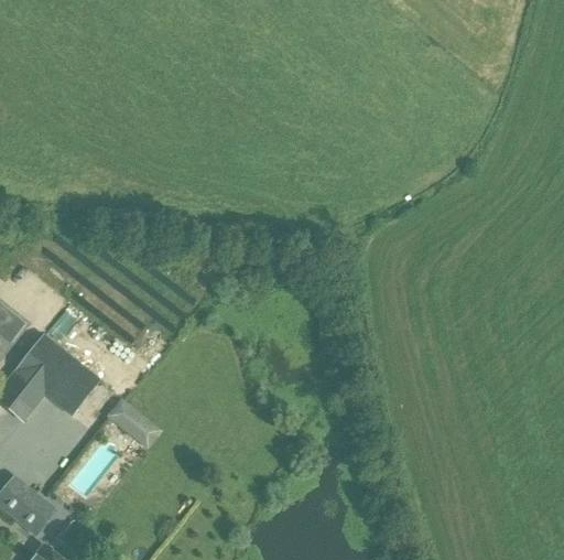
[(0,303),(0,353),(24,323),(0,303)]
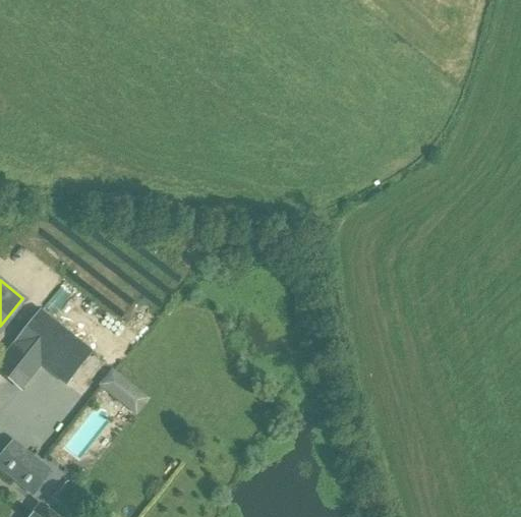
[(65,384),(93,350),(39,307),(0,355),(0,371),(20,389),(41,364),(65,384)]
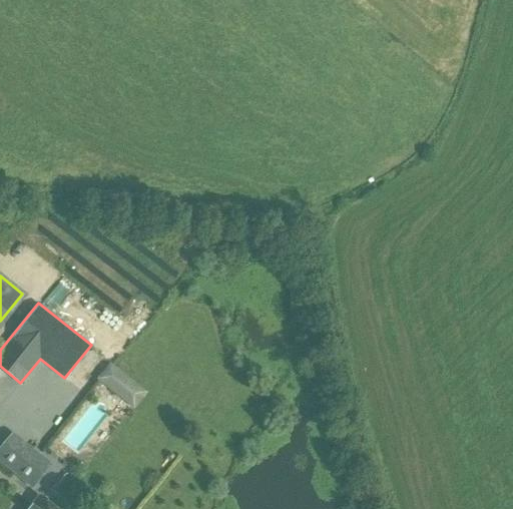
[(101,362),(88,380),(125,407),(138,390),(101,362)]
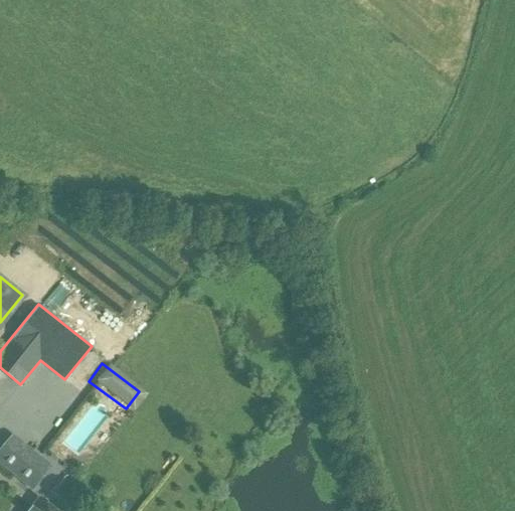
[(75,405),(96,414),(101,402),(80,393),(75,405)]
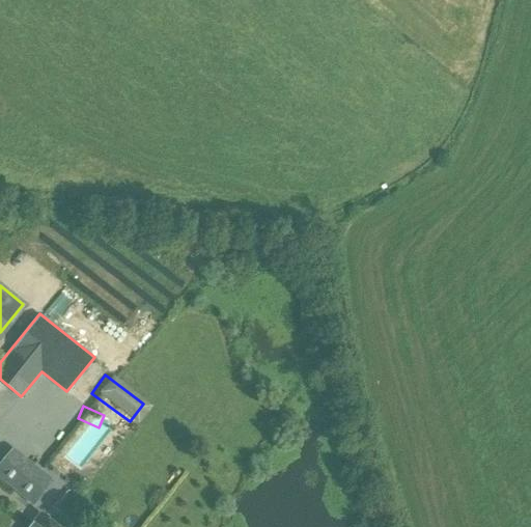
[(16,444),(0,463),(0,473),(36,503),(56,477),(16,444)]
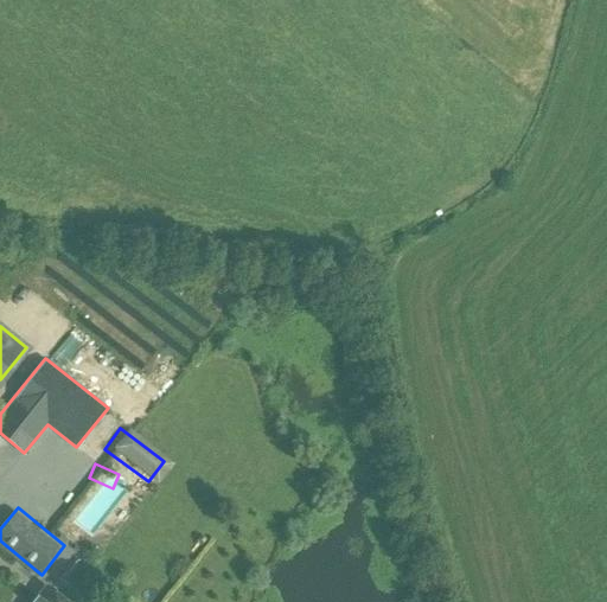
[(66,601),(46,586),(32,601),(66,601)]
